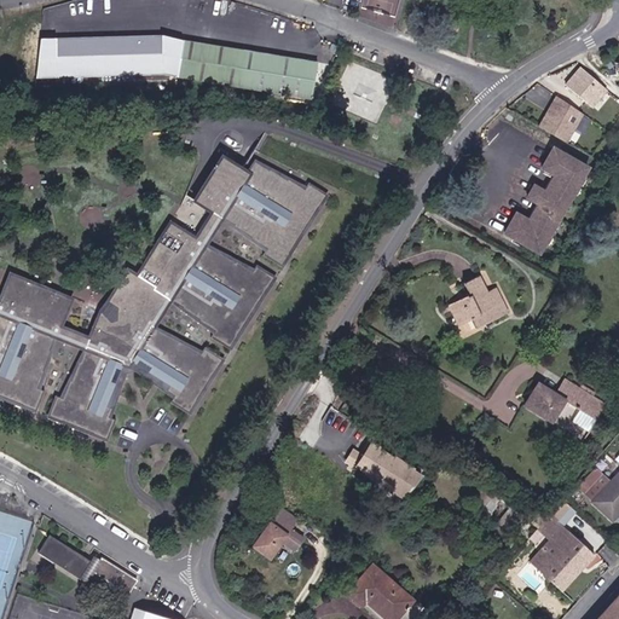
[(226,0),(218,0),(215,13),(235,17),(237,1),(226,0)]
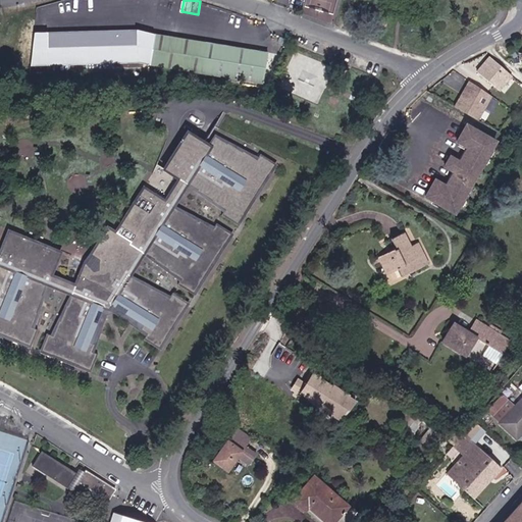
[(138,30),(34,32),(31,66),(150,62),(154,34),(138,30)]
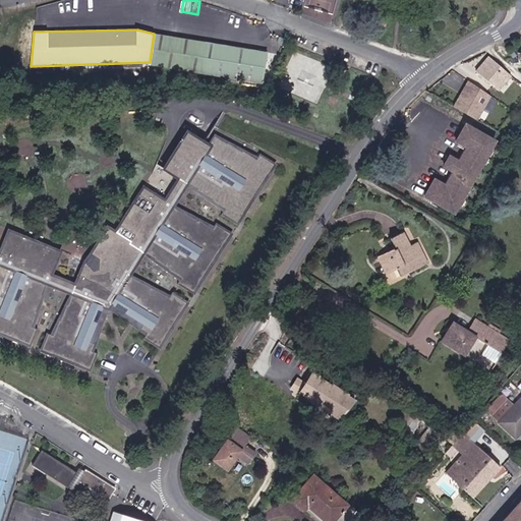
[(275,53),(154,34),(150,62),(269,84),(275,53)]
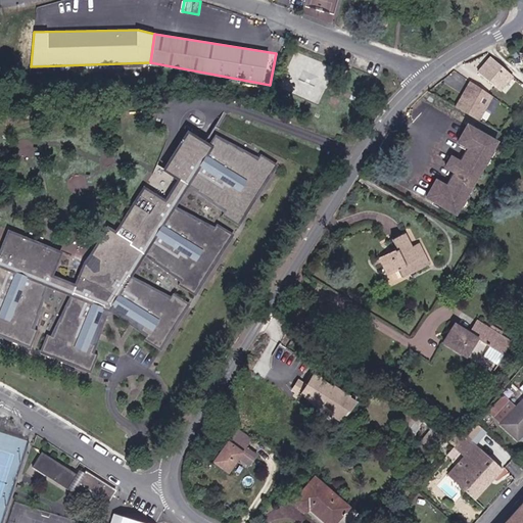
[(514,77),(489,55),(476,69),(501,92),(514,77)]
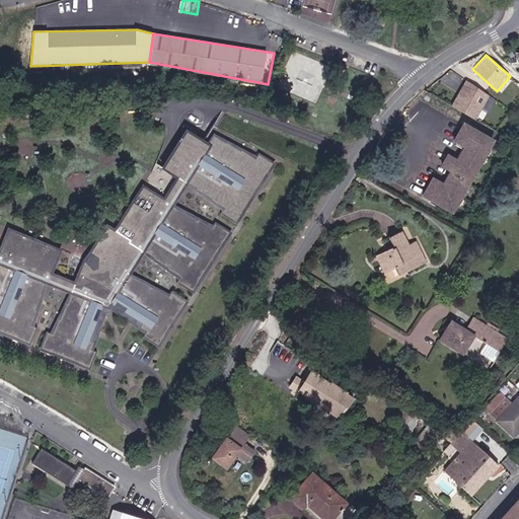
[(491,95),(465,81),(451,106),(476,121),(491,95)]
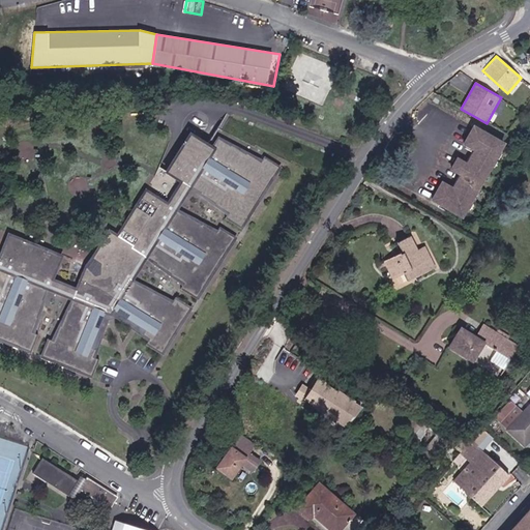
[(444,180),(438,190),(467,208),(504,144),(477,127),(468,142),(477,147),(477,148),(483,146),(487,151),(478,154),(461,183),(463,190),(458,193),(455,186),(453,185),(444,180)]
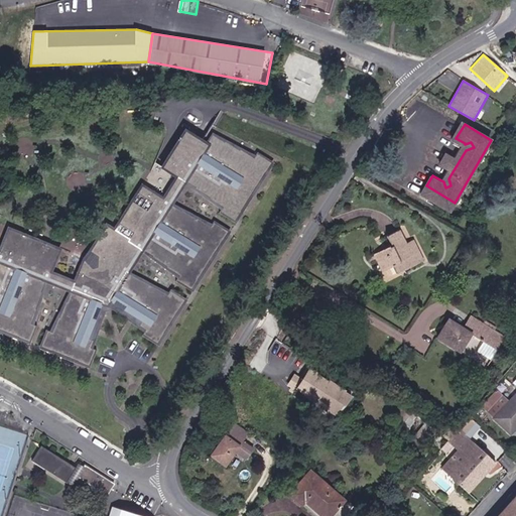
[(457,157),(452,164),(441,180),(443,181),(445,187),(450,185),(448,178),(466,150),(474,147),(471,142),(465,144),(457,157)]
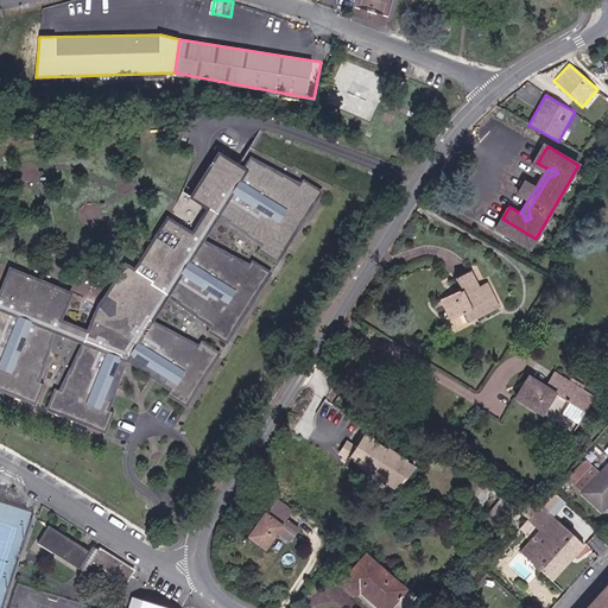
[(527,179),(523,188),(532,194),(538,185),(527,179)]
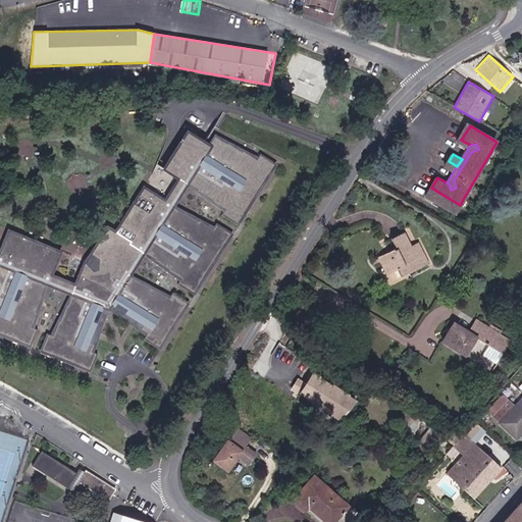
[(457,210),(460,205),(431,188),(428,194),(457,210)]
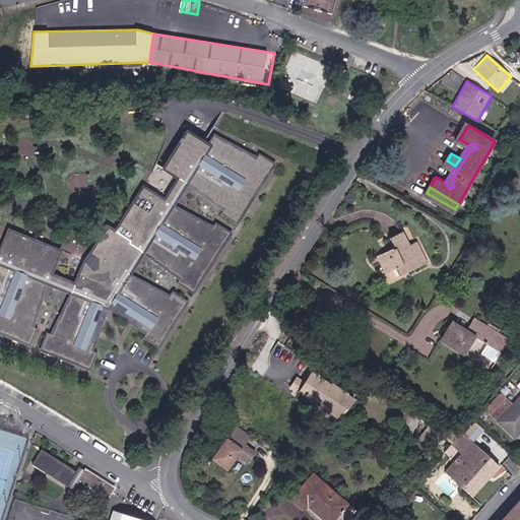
[(417,240),(411,243),(404,229),(393,235),(398,246),(382,255),(389,268),(398,264),(402,272),(416,265),(416,266),(429,260),(417,240)]
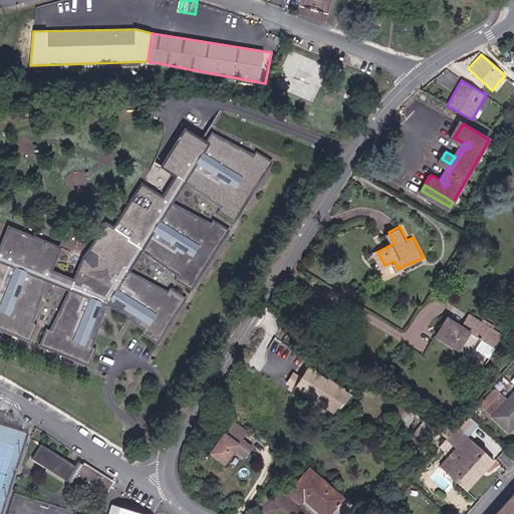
[(507,333),(473,313),(465,325),(451,316),(440,333),(461,346),(471,329),(484,337),(478,347),(493,356),(507,333)]
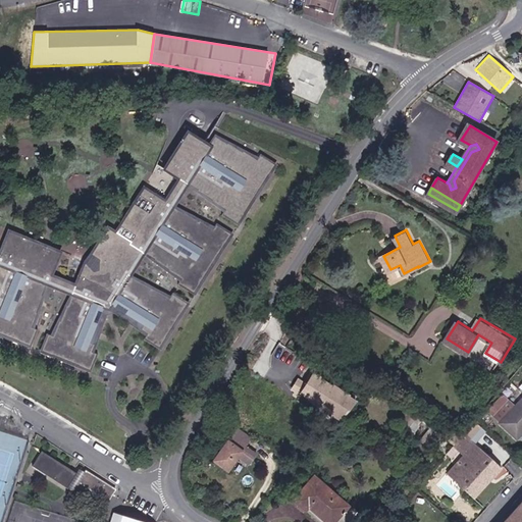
[(312,372),(305,383),(297,378),(290,389),(298,395),(341,422),(355,400),(312,372)]
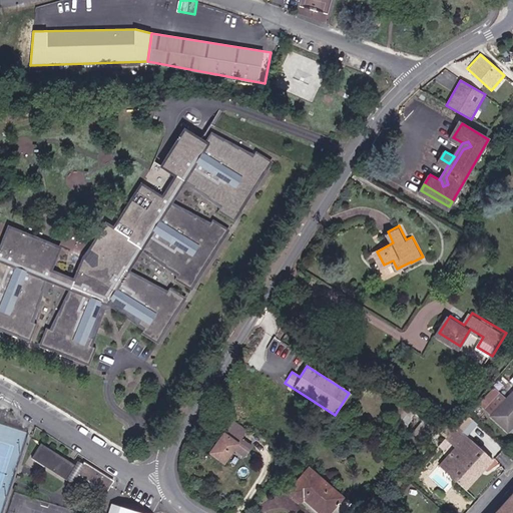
[(495,388),(481,404),(487,410),(502,393),(495,388)]
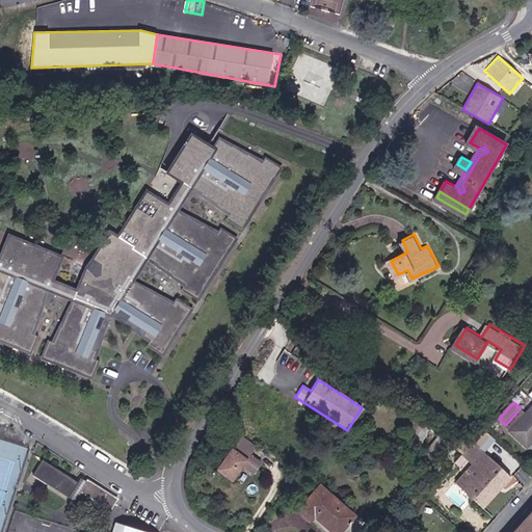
[(531,444),(531,408),(512,431),(530,447),(531,444)]
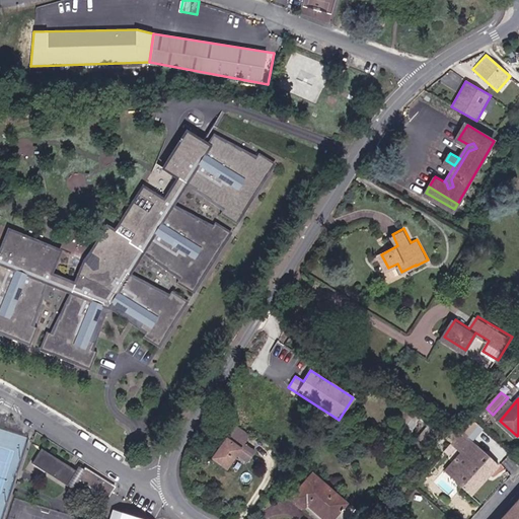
[(408,401),(401,413),(405,417),(413,404),(408,401)]
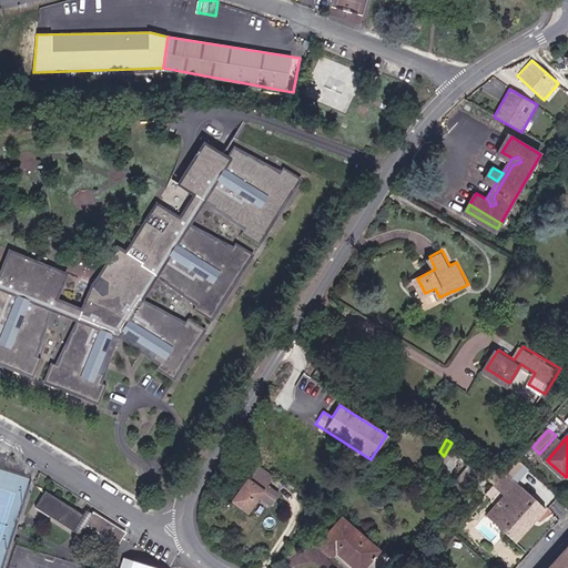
[(475,454),(470,459),(485,470),(488,466),(475,454)]
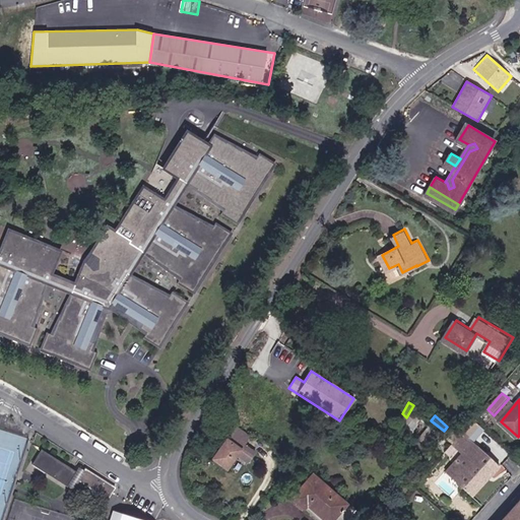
[(432,444),(444,431),(431,420),(418,434),(432,444)]
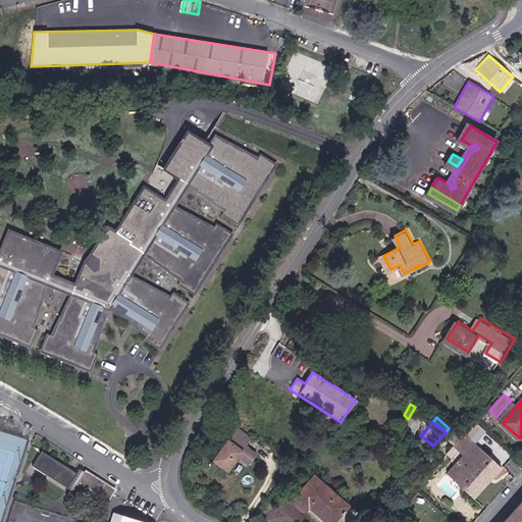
[(460,425),(449,437),(454,442),(465,429),(460,425)]
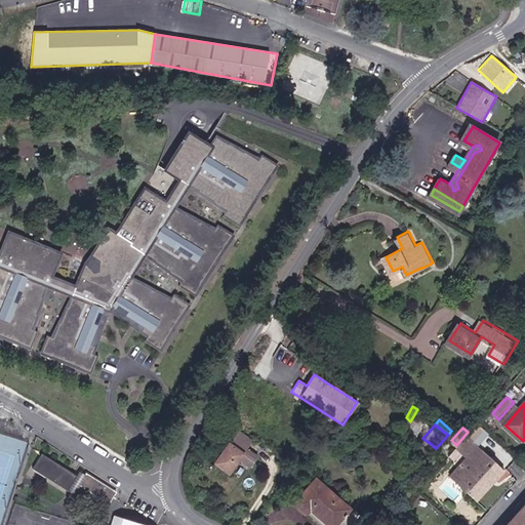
[(238,431),(215,463),(229,473),(240,457),(251,466),(259,455),(248,447),(253,440),(238,431)]
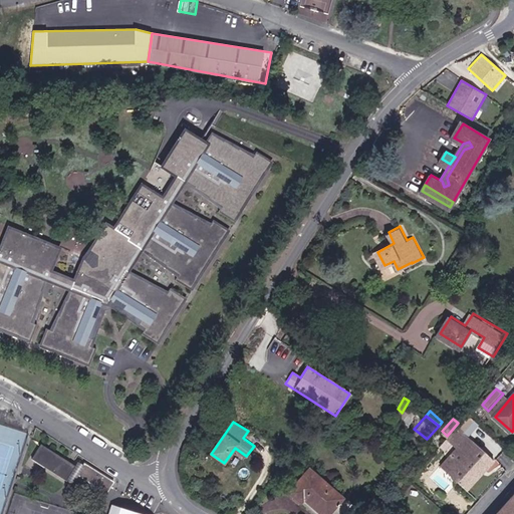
[(460,447),(468,438),(458,429),(450,438),(448,440),(458,449),(460,447)]
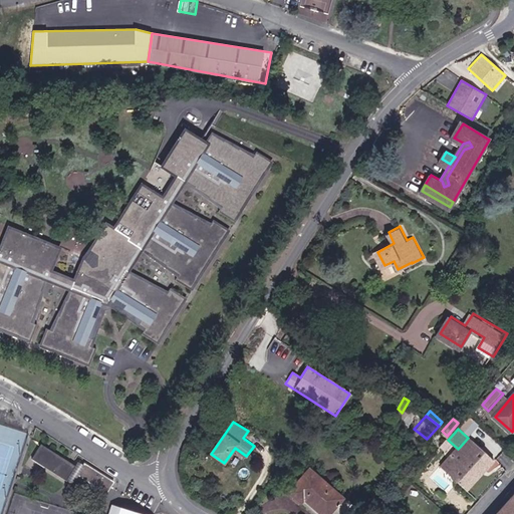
[(468,438),(460,447),(467,453),(449,474),(468,491),(495,461),(468,438)]
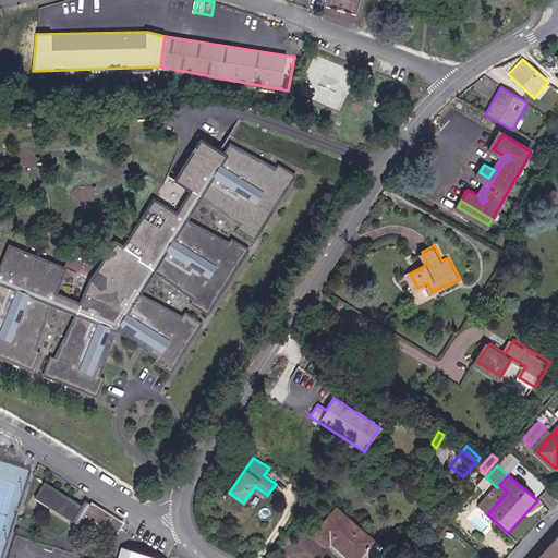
[(34,497),(72,520),(83,504),(45,480),(34,497)]
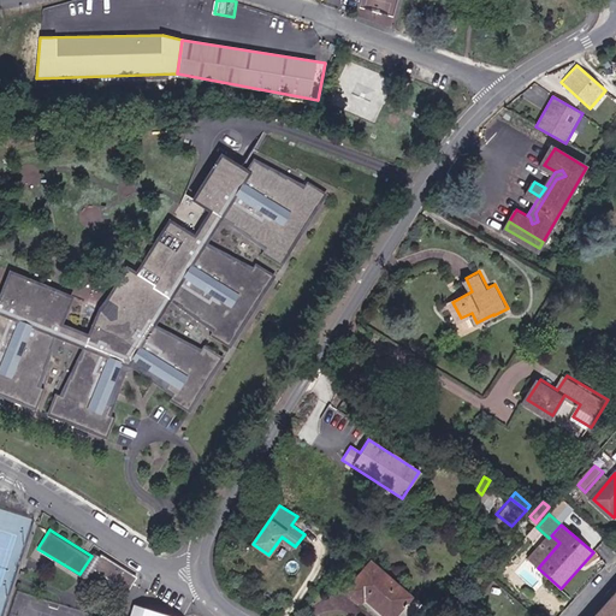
[(538,568),(560,543),(551,535),(549,538),(529,561),(538,568)]
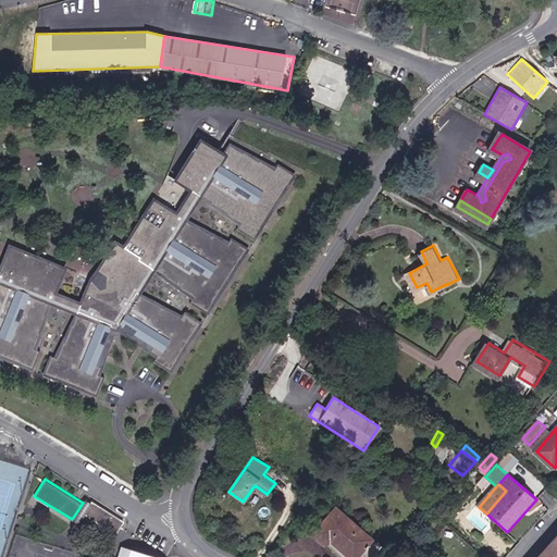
[(115,532),(123,520),(91,500),(84,512),(115,532)]
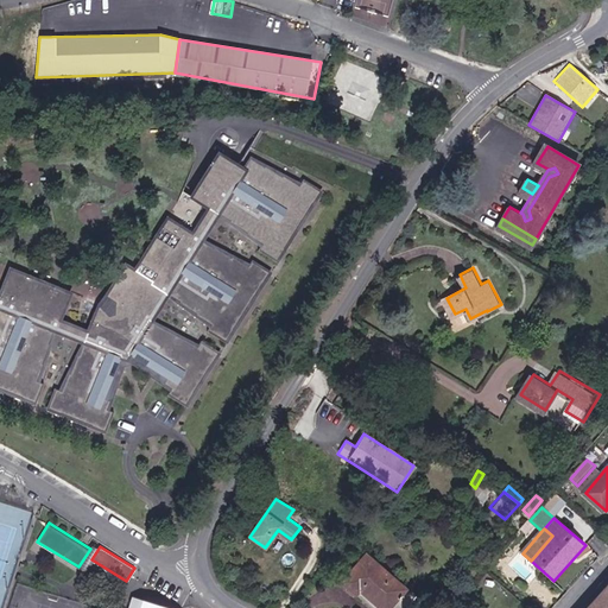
[(343,581),(358,593),(361,588),(382,607),(384,607),(405,607),(417,595),(413,593),(415,590),(409,584),(406,587),(367,553),(343,581)]
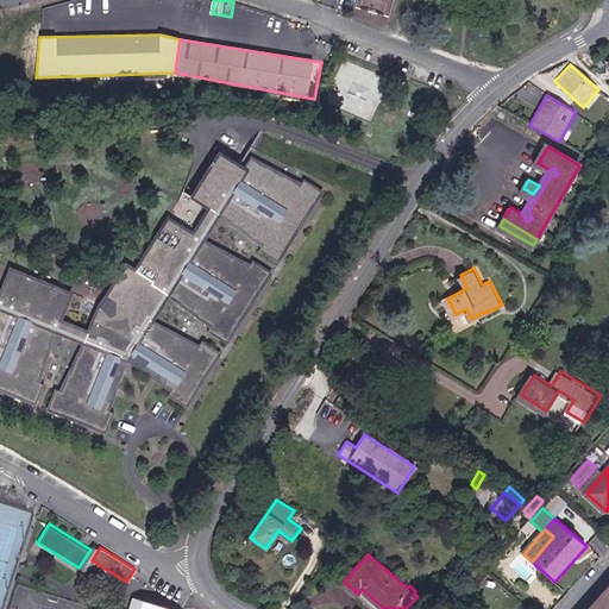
[(608,608),(608,583),(585,608),(608,608)]
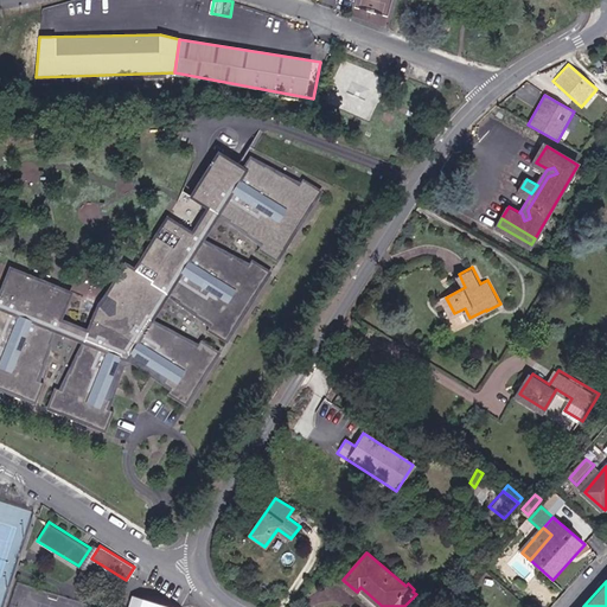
[(381,606),(382,606),(360,587),(357,592),(374,606),(381,606)]
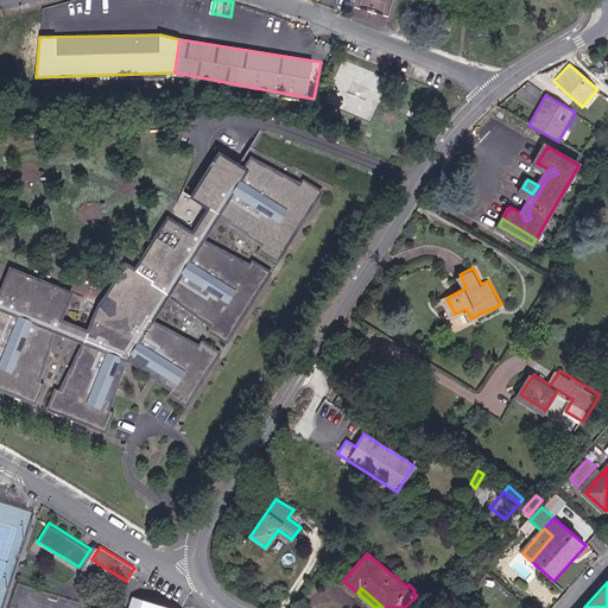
[(172,607),(132,596),(128,607),(172,607)]
